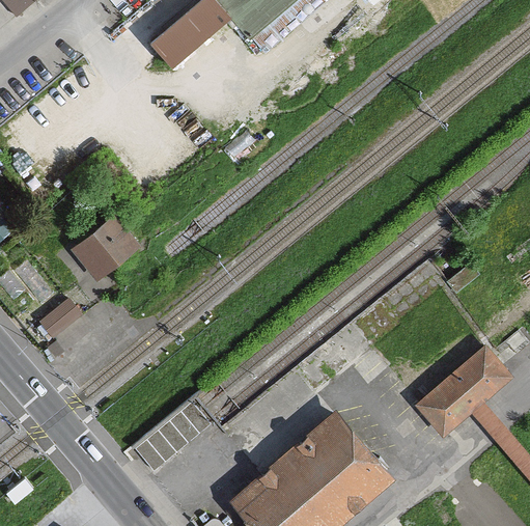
[(32,0),(0,0),(0,2),(14,20),(34,2),(32,0)]
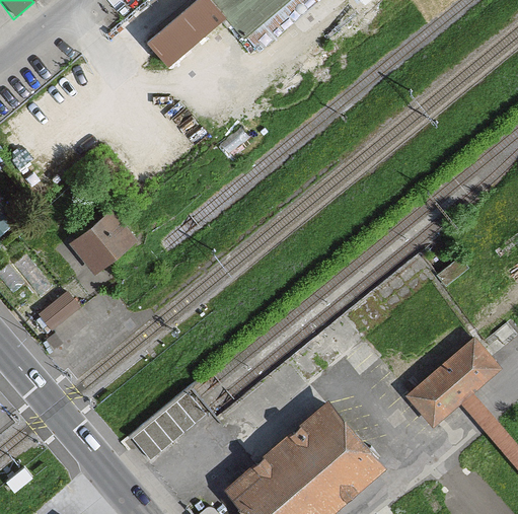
[(210,2),(208,0),(195,0),(146,43),(168,68),(225,18),(210,2)]
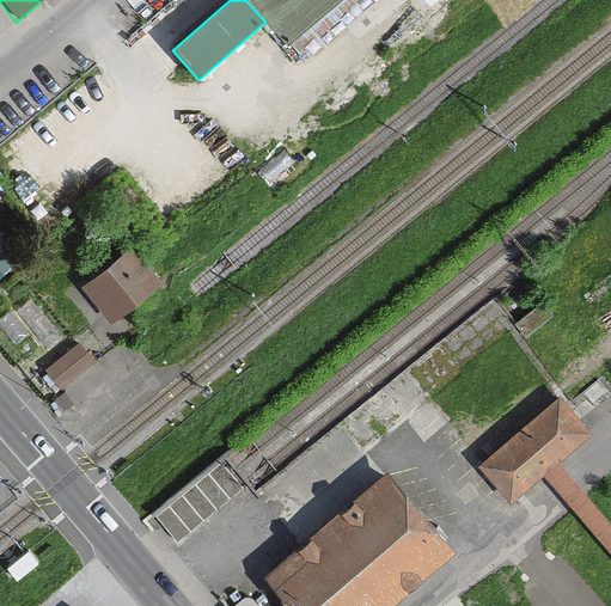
[(250,0),(248,2),(266,22),(301,65),(377,0),(250,0)]
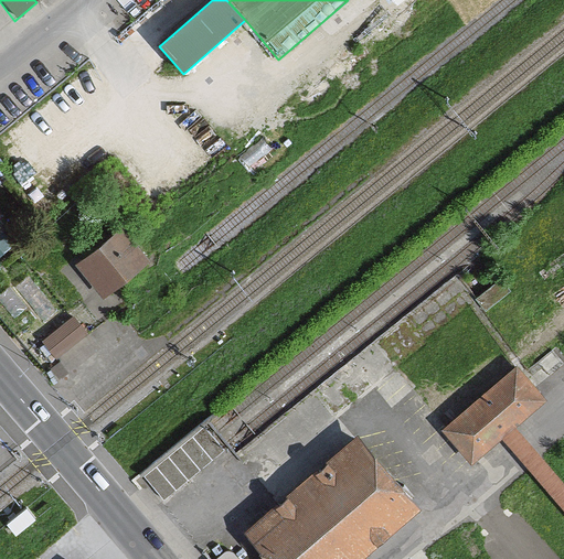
[(147,268),(117,232),(73,268),(103,303),(147,268)]
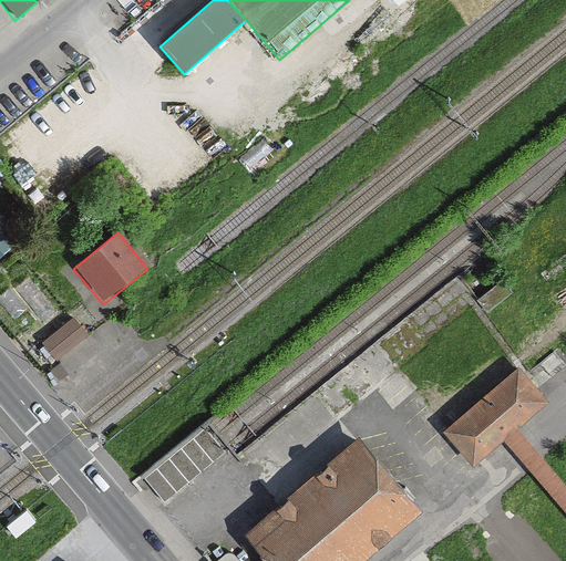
[(501,284),(476,302),(486,315),(511,297),(501,284)]
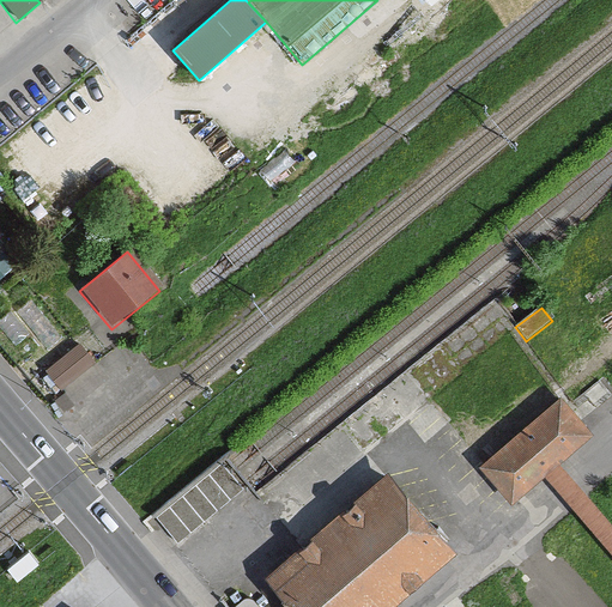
[(91,368),(78,350),(44,376),(59,393),(91,368)]
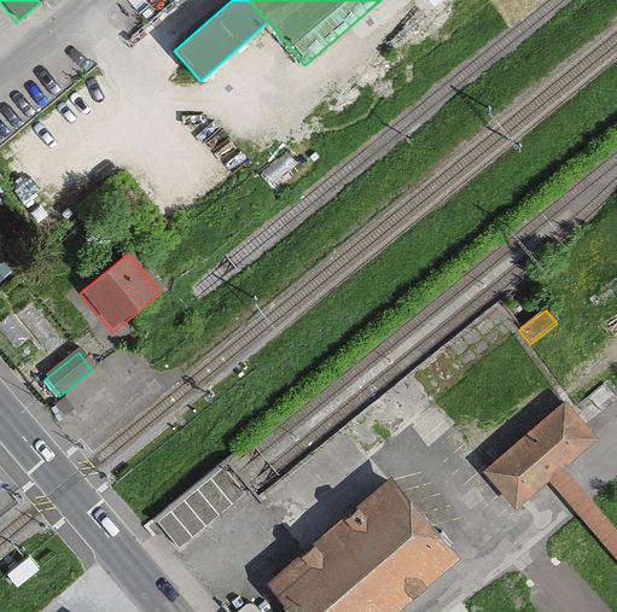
[(92,371),(59,396),(73,413),(105,388),(92,371)]
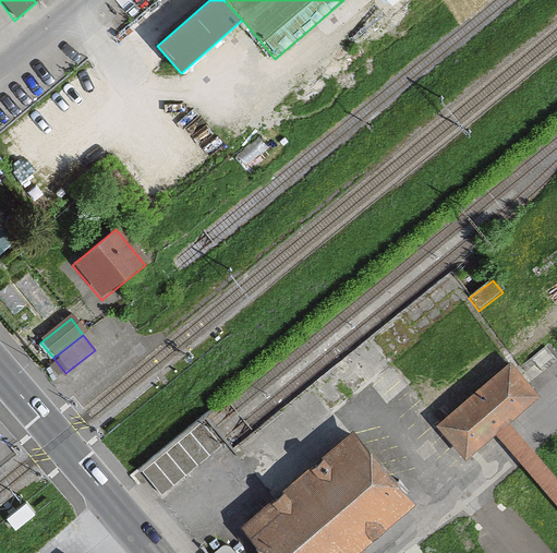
[(509,363),(436,425),(464,459),(494,434),(508,421),(537,396),(509,363)]
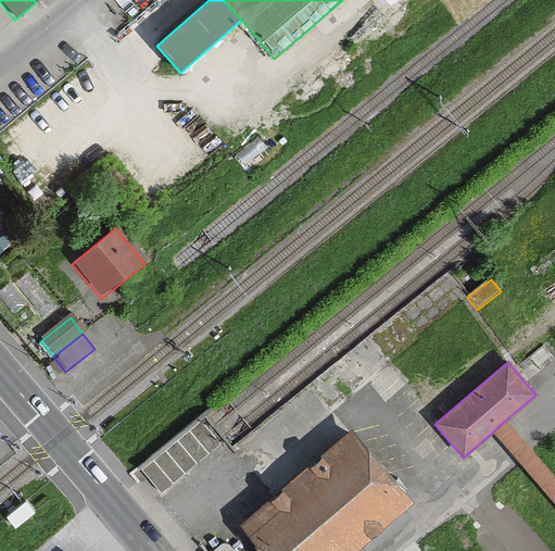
[(506,448),(554,503),(554,476),(520,437),(506,420),(492,433),(506,448)]
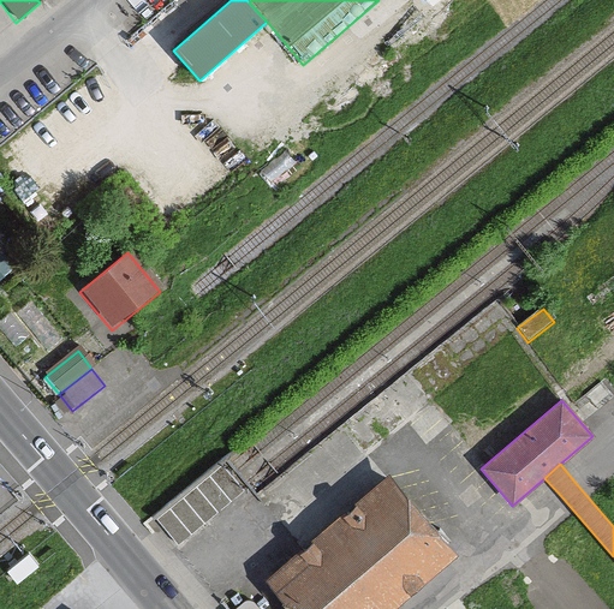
[(221,467),(155,521),(177,548),(243,494),(221,467)]
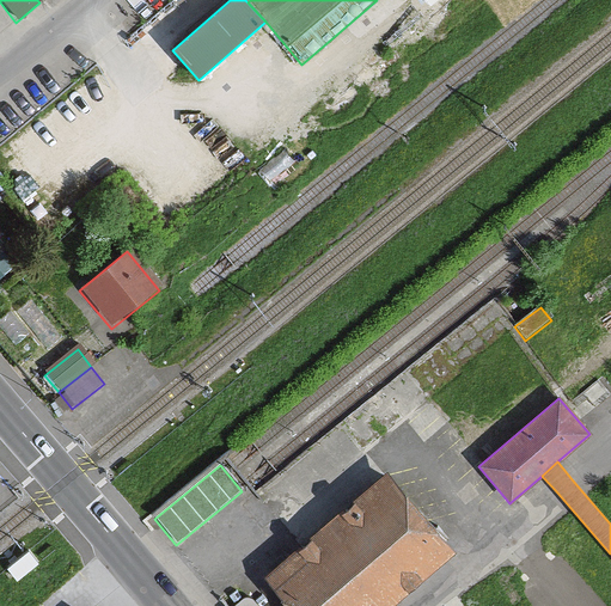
[(391,605),(453,552),(385,473),(264,577),(287,604),(288,605),(391,605)]
